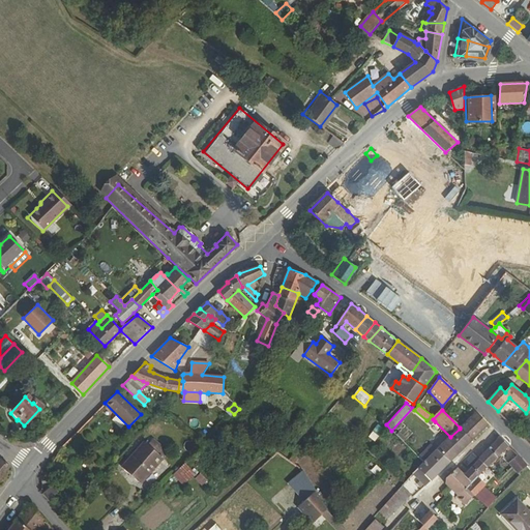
[(460,428),(460,429),(472,440),(489,424),(476,412),(475,413),(460,428)]
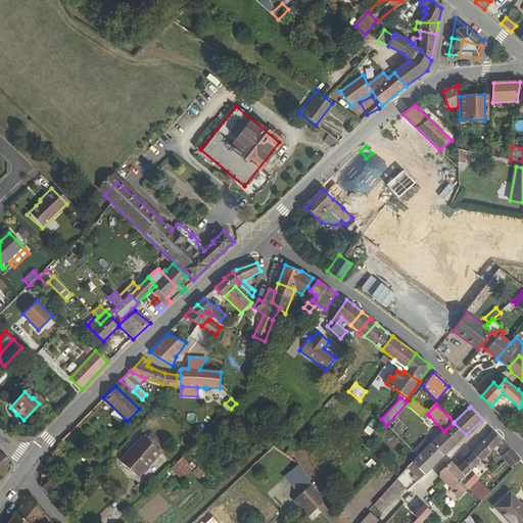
[(371,438),(378,424),(371,420),(364,434),(371,438)]
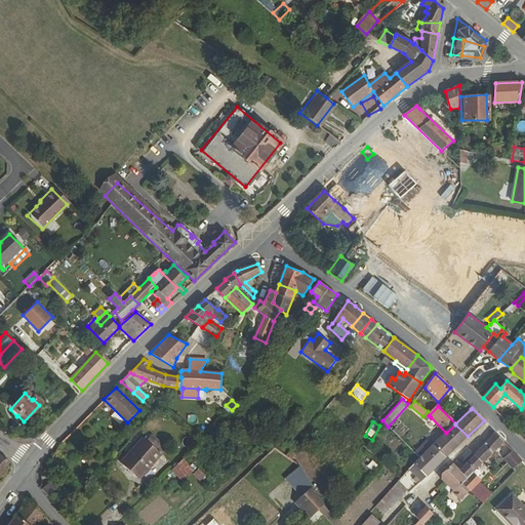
[(446,433),(433,445),(445,458),(461,442),(468,436),(455,425),(446,433)]
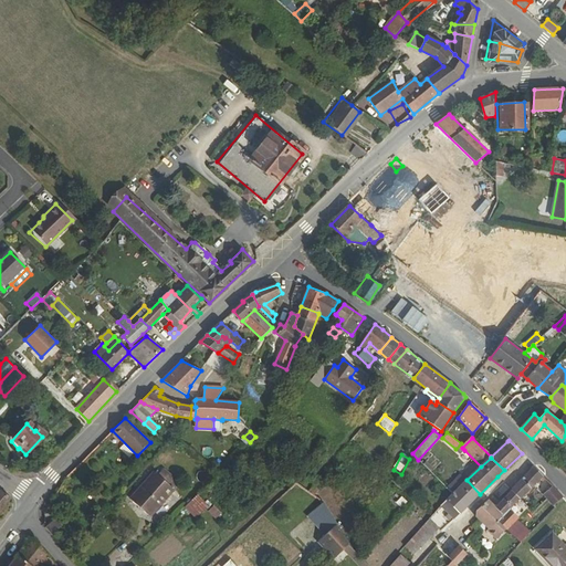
[(423,464),(431,472),(433,470),(426,462),(423,464)]
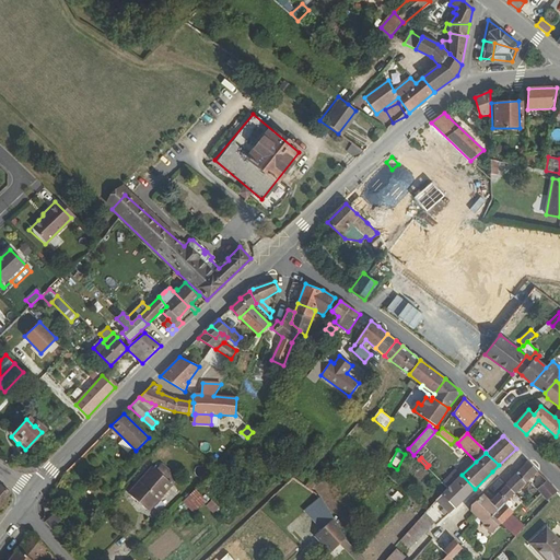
[(505,486),(490,501),(498,510),(492,515),(501,523),(511,513),(512,512),(503,504),(535,475),(537,477),(540,474),(528,462),(505,486)]
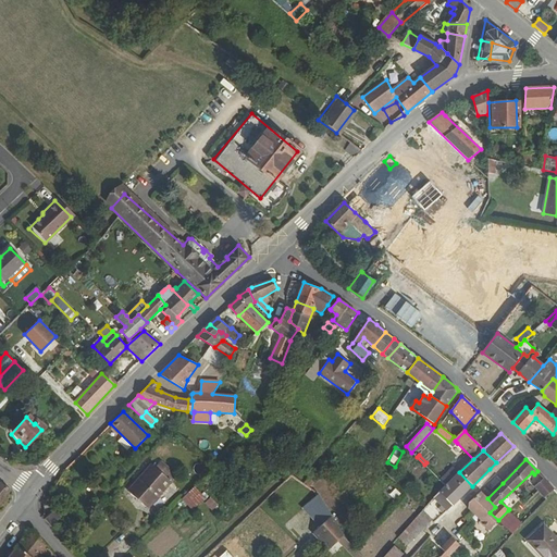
[(128,491),(148,508),(171,482),(170,481),(169,479),(174,472),(161,461),(156,467),(151,465),(128,491)]
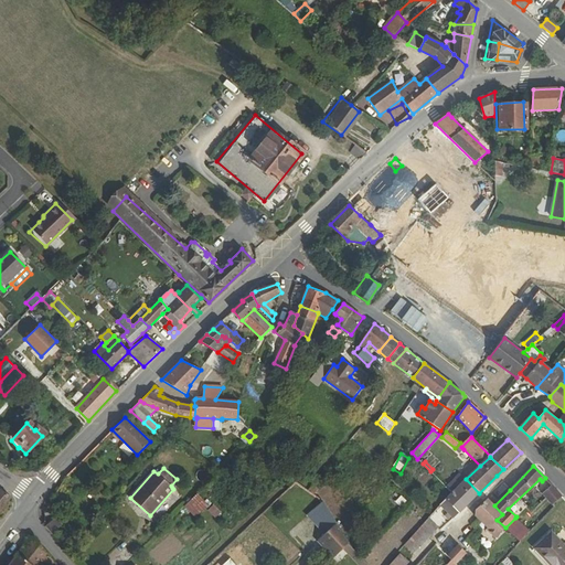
[(459,473),(454,479),(460,484),(465,479),(459,473)]
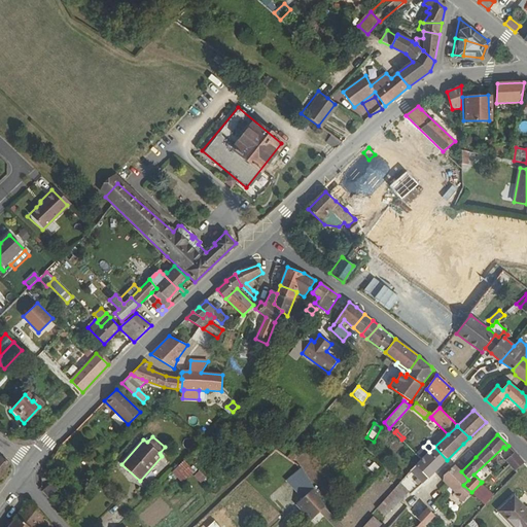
[(421,460),(410,471),(418,479),(415,482),(419,485),(421,483),(423,484),(447,460),(434,447),(433,447),(429,452),(423,447),(416,454),(421,460)]
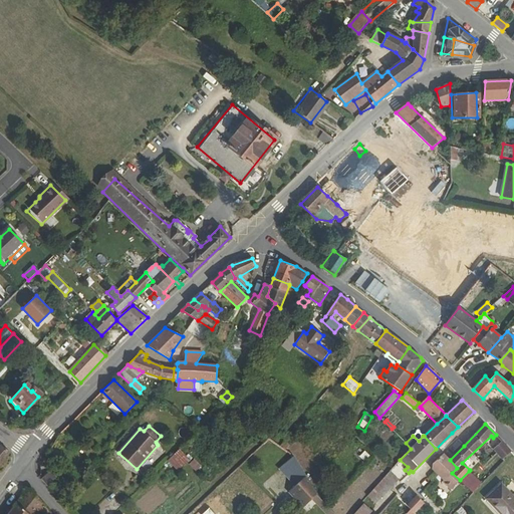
[(503,460),(512,452),(502,441),(493,449),(503,460)]
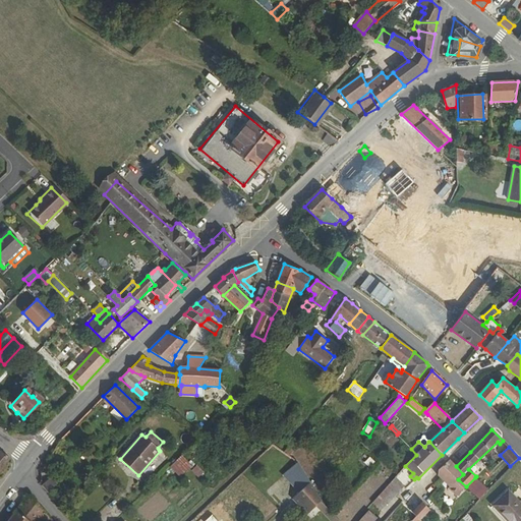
[(0,471),(10,459),(1,451),(0,451),(0,471)]
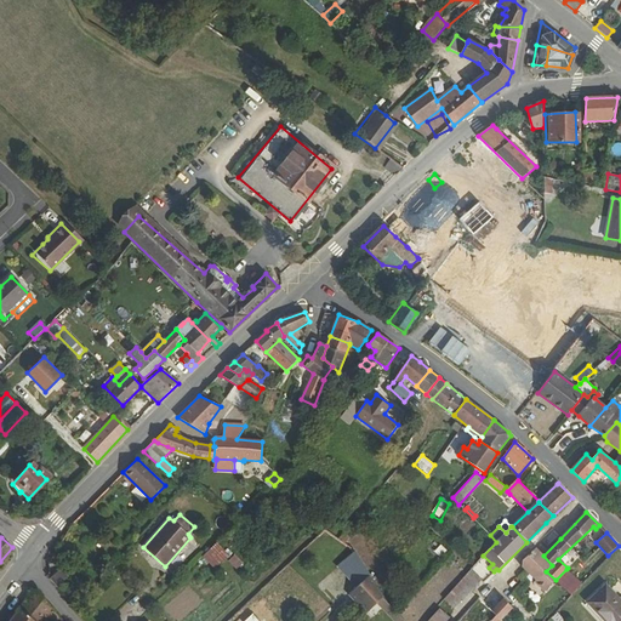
[(229,554),(217,543),(204,557),(215,568),(229,554)]
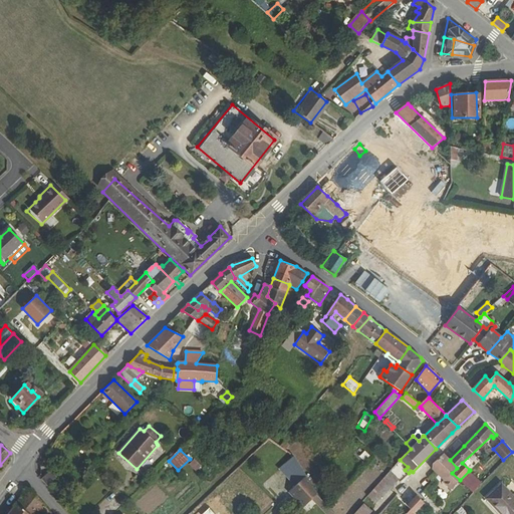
[(452,473),(457,468),(450,460),(444,454),(433,464),(433,469),(444,480),(442,482),(451,490),(460,480),(452,473)]
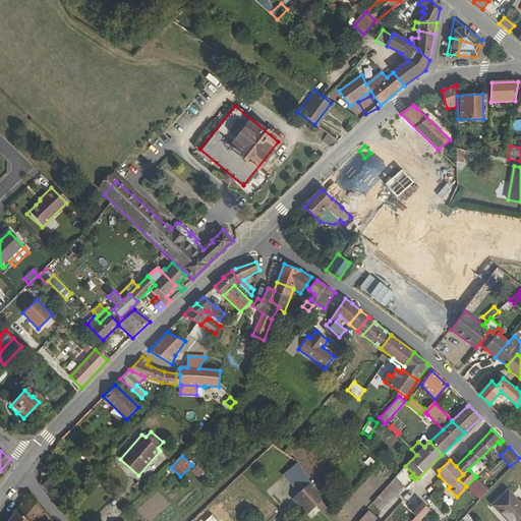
[(303,471),(298,463),(292,467),(298,477),(303,471)]
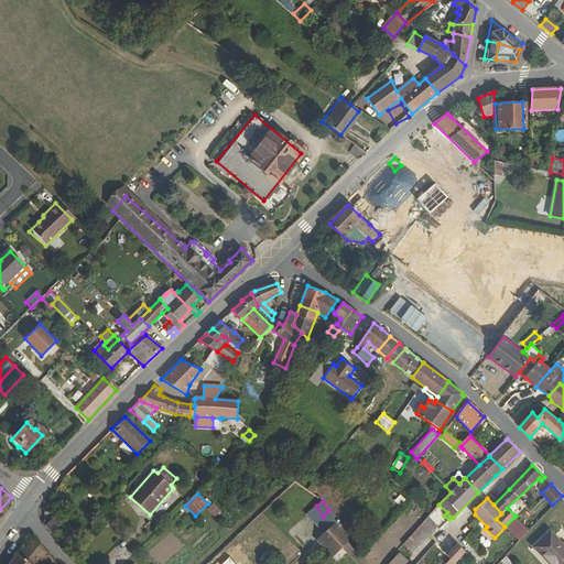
[(220,511),(213,503),(207,509),(215,517),(220,511)]
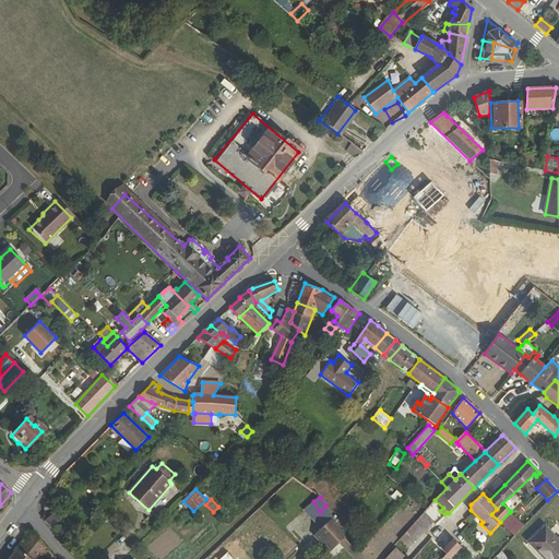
[(424,512),(427,510),(420,503),(413,512),(419,518),(424,512)]
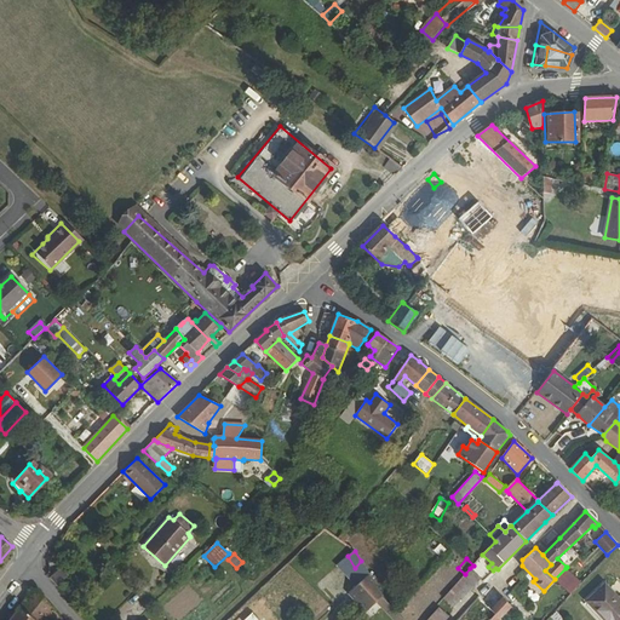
[(369,574),(361,561),(355,568),(351,572),(359,579),(361,581),(369,574)]
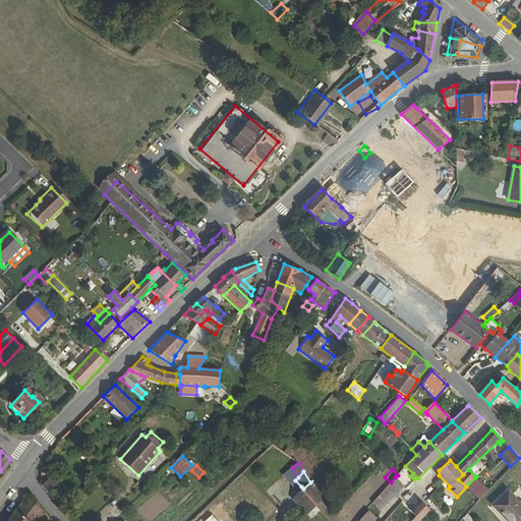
[(396,478),(395,477),(391,482),(372,503),(381,511),(404,486),(396,478)]
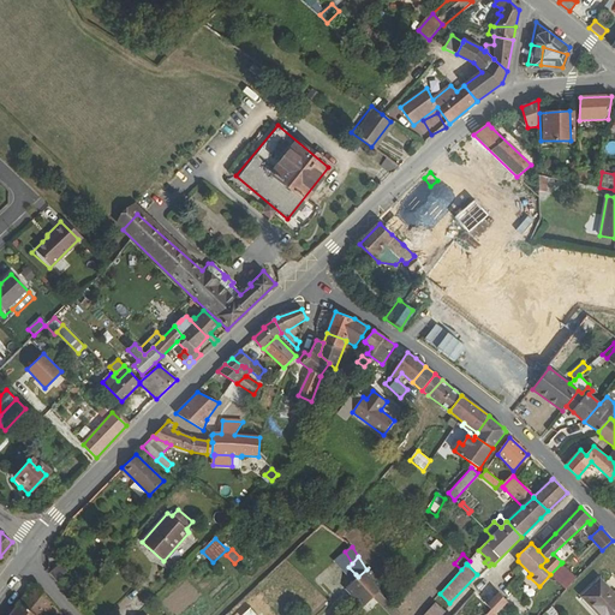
[(566,589),(577,578),(561,563),(550,574),(566,589)]
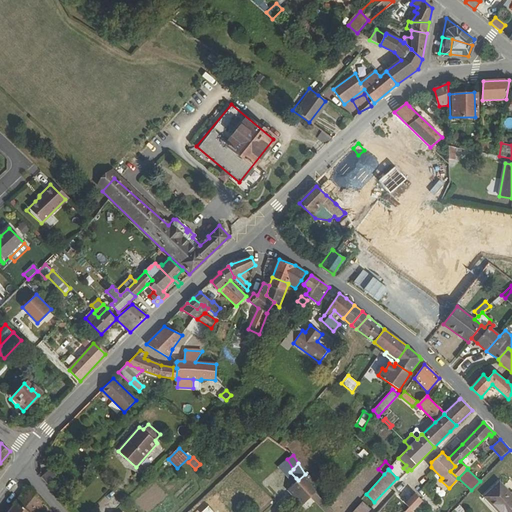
[(40,480),(45,486),(54,478),(49,472),(40,480)]
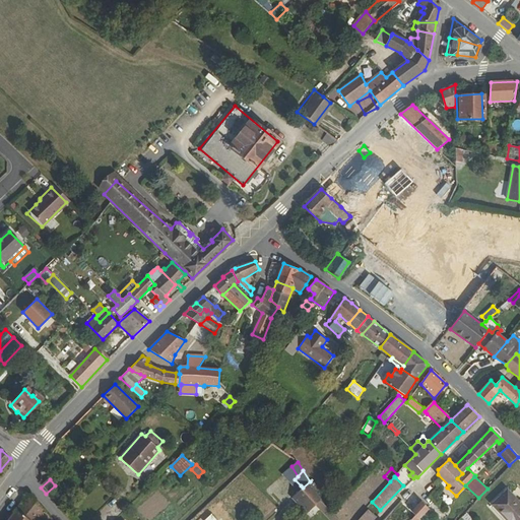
[(317,493),(310,481),(303,488),(294,497),(301,505),(303,503),(310,511),(316,504),(321,500),(317,493)]
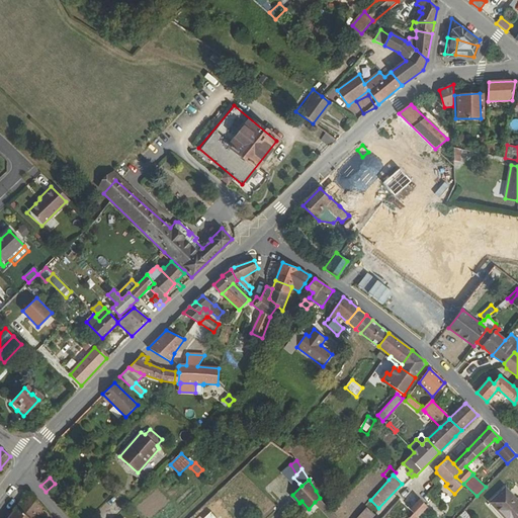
[(292,495),(301,486),(299,484),(290,493),(292,495)]
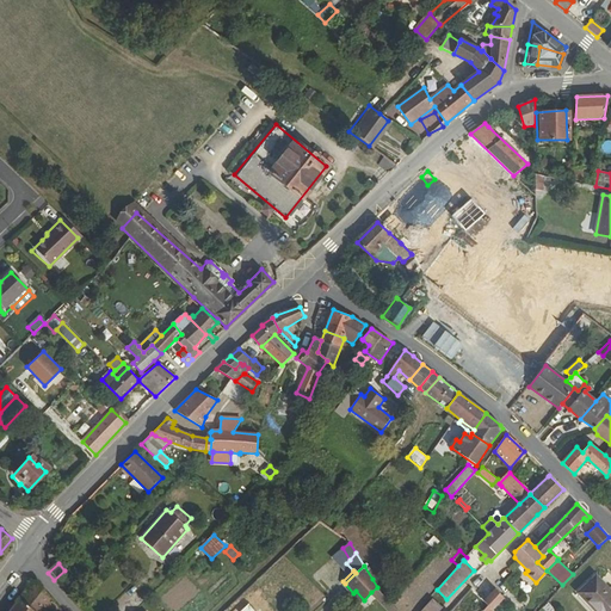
[(594,610),(610,610),(610,591),(596,576),(578,593),(594,610)]
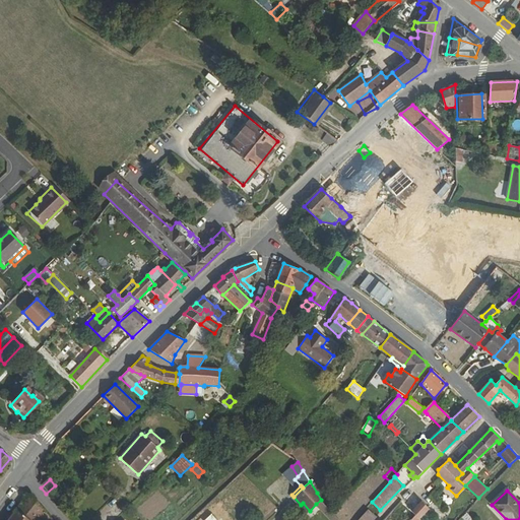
[(27,496),(8,519),(37,519),(44,510),(33,497),(27,496)]
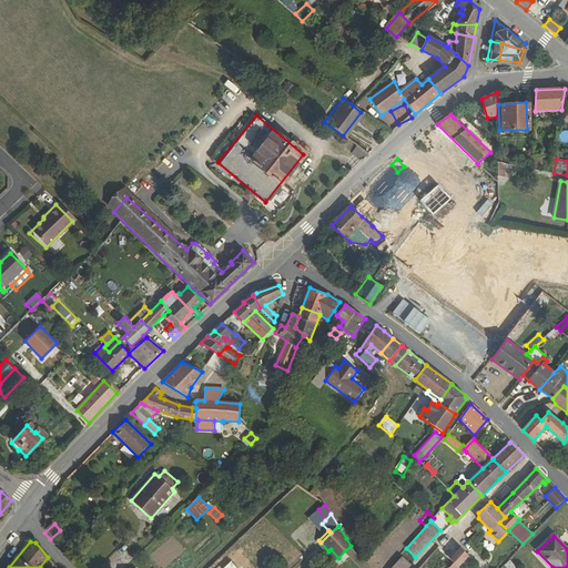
[(351,546),(345,550),(351,556),(355,551),(351,546)]
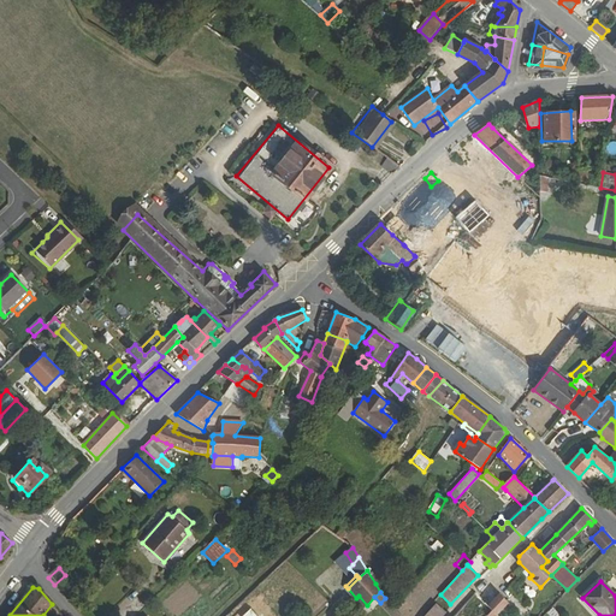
[(497,615),(508,603),(499,594),(489,606),(492,611),(486,615),(497,615),(498,615),(497,615)]
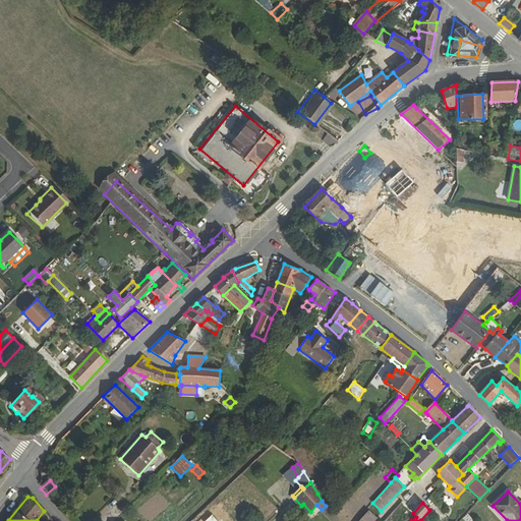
[(310,512),(303,504),(301,506),(308,513),(310,512)]
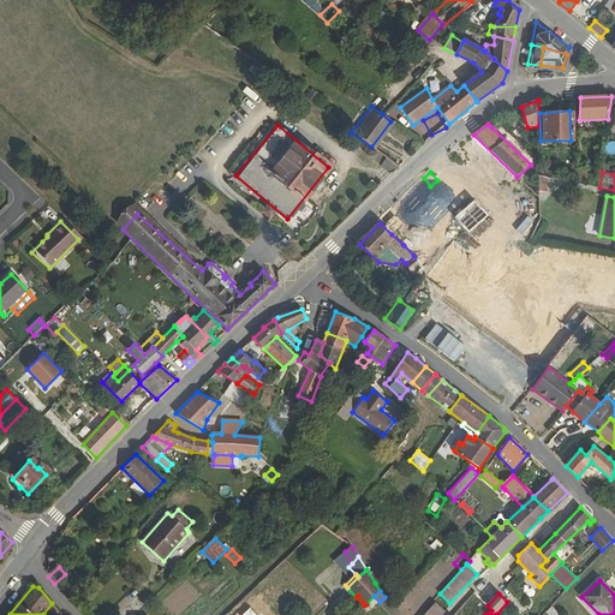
[(52,603),(43,614),(54,614),(58,610),(52,603)]
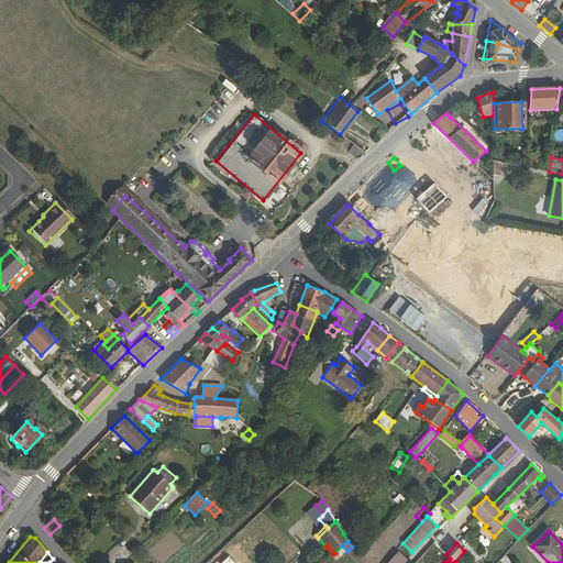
[(120,552),(110,561),(111,562),(121,562),(127,560),(120,552)]
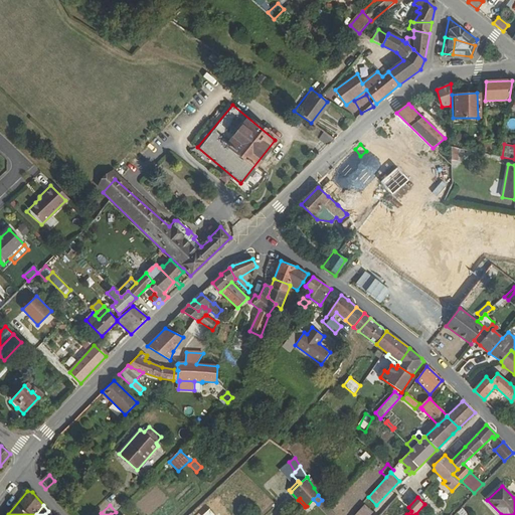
[(364,505),(354,514),(370,514),(372,512),(364,505)]
